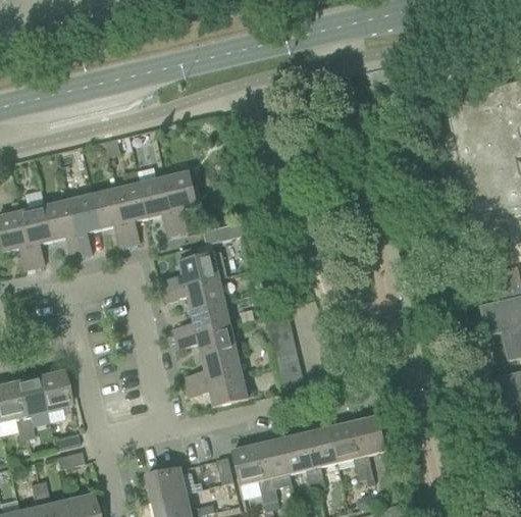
[(520,79),(496,85),(493,76),(481,80),(482,83),(476,85),(475,81),(463,84),(466,92),(445,97),(454,136),(445,138),(448,150),(452,149),(453,155),(449,156),(452,168),(461,166),(472,215),(493,210),(496,219),(508,216),(506,207),(512,206),(514,215),(520,212),(520,173),(518,168),(520,164),(520,160),(516,157),(515,156),(520,154),(520,140),(519,135),(520,135),(520,79)]
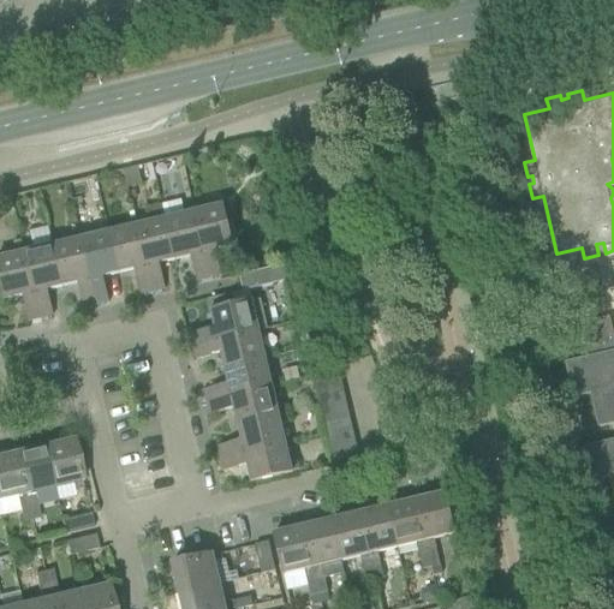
[(137,163),(124,167),(127,184),(142,180),(137,163)]
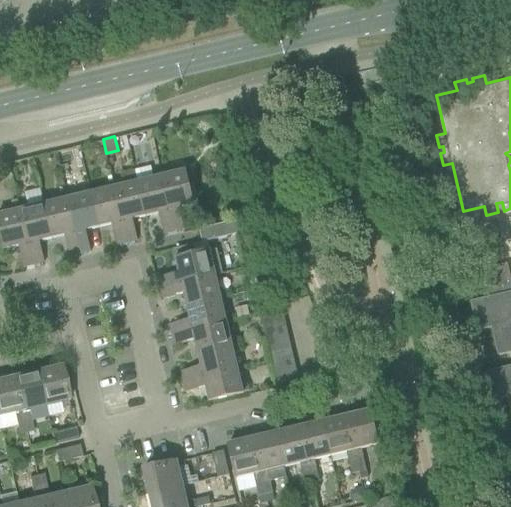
[(9,162),(3,163),(5,174),(11,173),(9,162)]
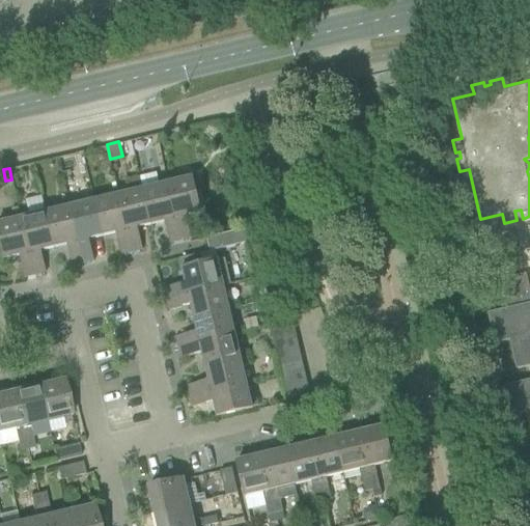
[(173,172),(166,174),(180,237),(191,234),(187,214),(201,210),(193,173),(174,178),(173,172)]
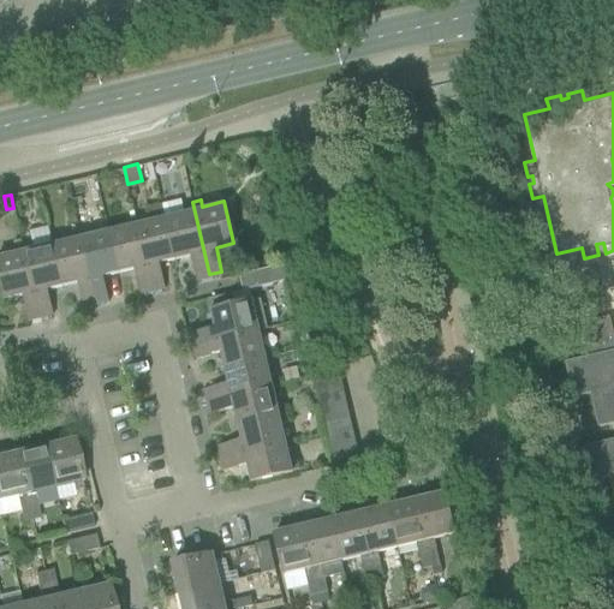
[(185,210),(166,215),(176,257),(191,254),(197,278),(209,274),(192,202),(184,203),(185,210)]
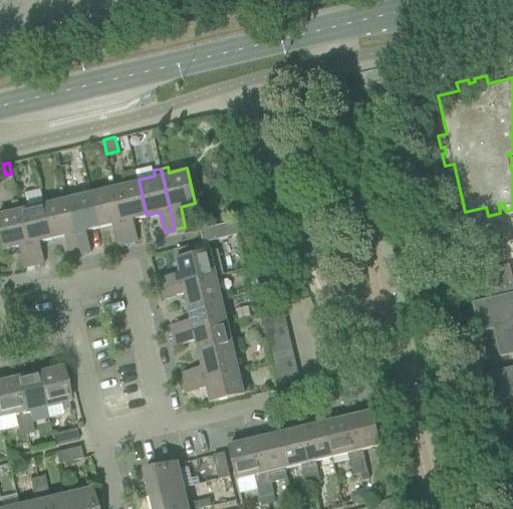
[(121,178),(114,180),(129,241),(139,238),(134,218),(147,215),(139,180),(122,184),(121,178)]
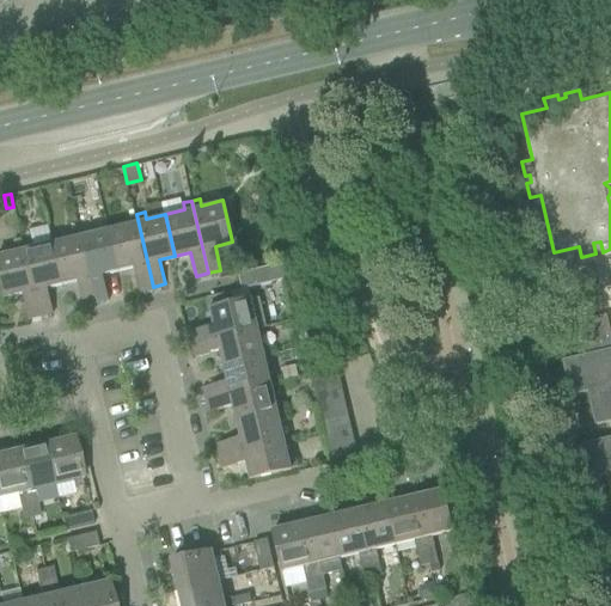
[(129,222),(109,227),(120,268),(135,264),(140,289),(153,287),(136,214),(128,215),(129,222)]
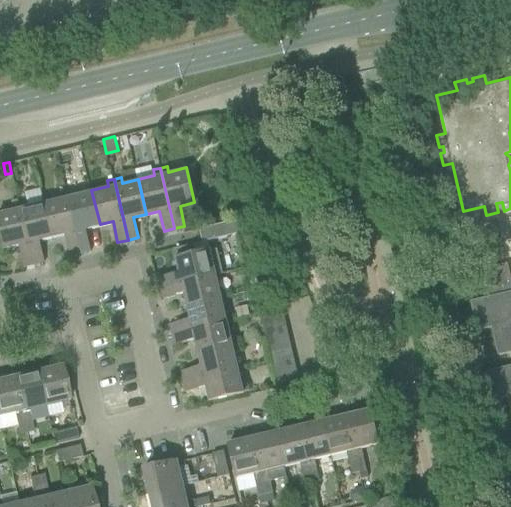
[(74,188),(67,190),(81,250),(91,248),(87,228),(100,224),(91,190),(75,194),(74,188)]
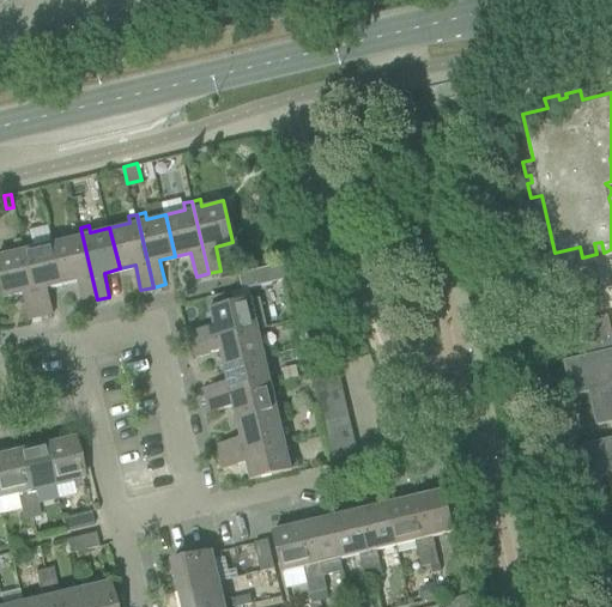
[(73,236),(54,241),(64,283),(79,278),(85,303),(97,299),(80,228),(71,229),(73,236)]
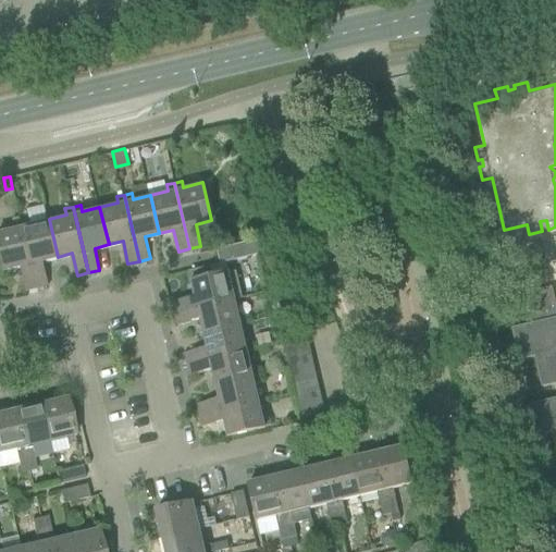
[(29,216),(22,218),(37,284),(49,282),(45,260),(58,257),(49,219),(31,223),(29,216)]
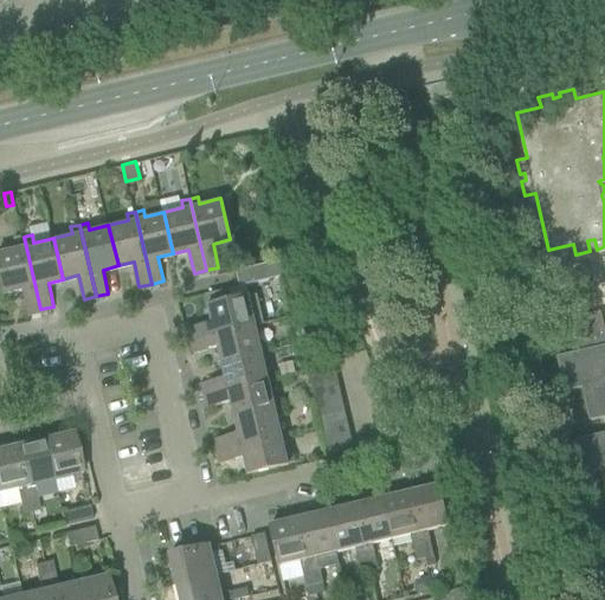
[(40,309),(24,237),(14,239),(17,246),(0,250),(0,265),(6,292),(23,288),(29,313),(40,309)]
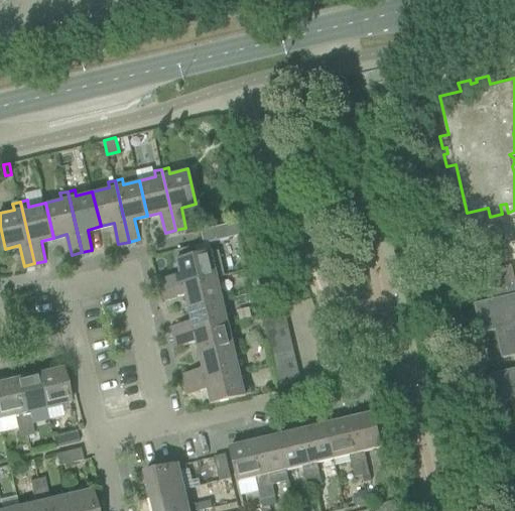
[(456,215),(443,218),(446,231),(460,228),(456,215)]
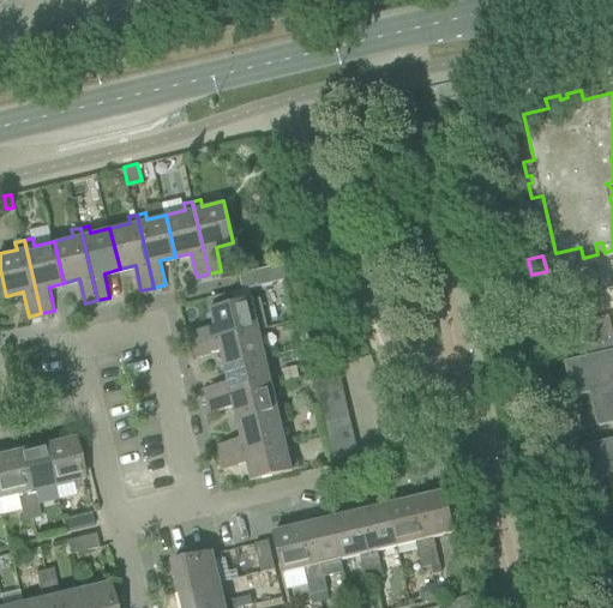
[(256,268),(239,271),(242,287),(259,283),(256,268)]
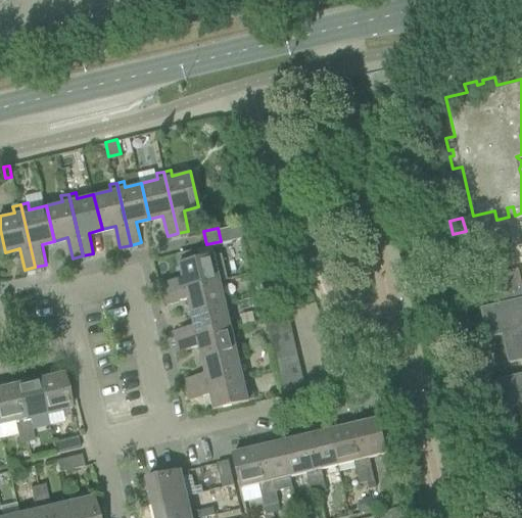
[(163,281),(161,281),(163,291),(165,291),(221,278),(222,278),(228,277),(222,252),(219,252),(201,256),(198,247),(178,251),(180,262),(184,276),(163,281)]
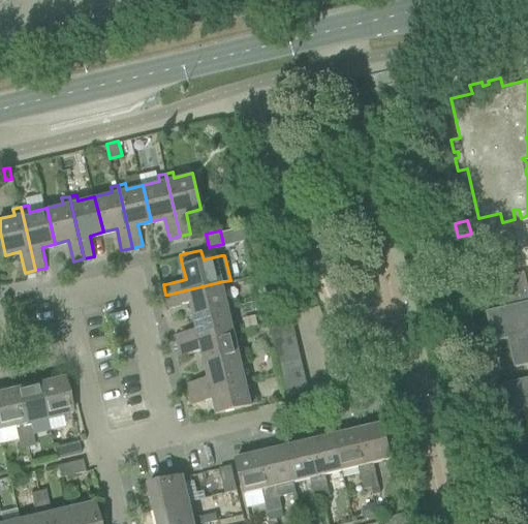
[(527,288),(523,269),(493,276),(499,306),(486,309),(493,339),(507,336),(514,365),(527,362),(527,374),(503,381),(510,411),(525,408),(527,420),(527,467),(524,468),(527,486),(527,288)]
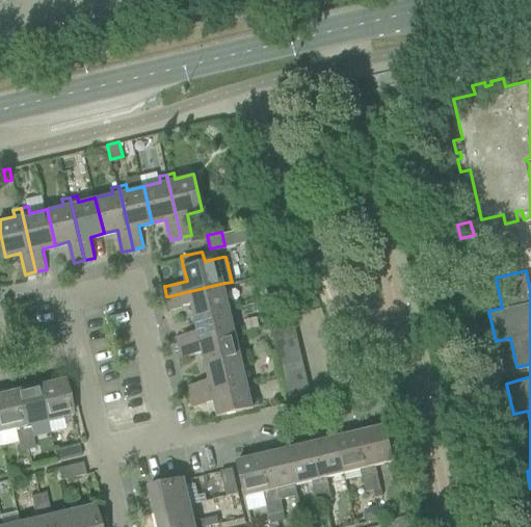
[(168,296),(166,296),(169,308),(171,307),(191,301),(194,315),(230,307),(236,306),(234,298),(230,299),(228,300),(224,283),(168,296)]
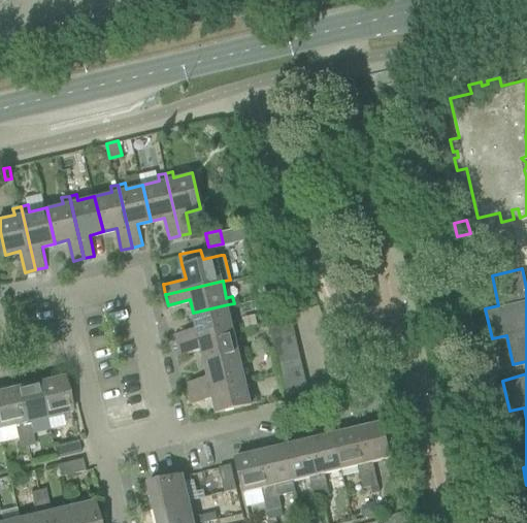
[(176,331),(174,331),(176,342),(234,329),(228,304),(193,313),(196,326),(176,331)]
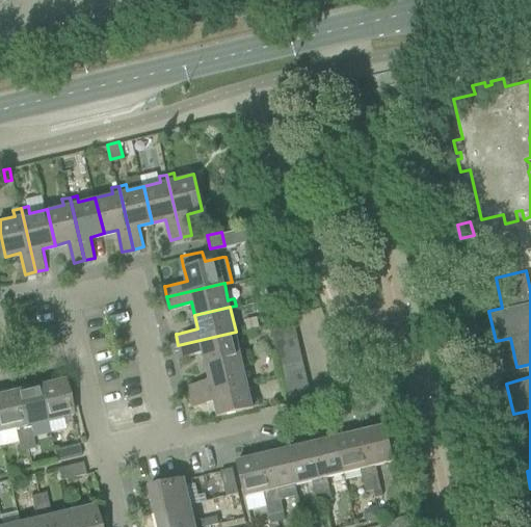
[(270,326),(273,338),(296,333),(294,321),(270,326)]
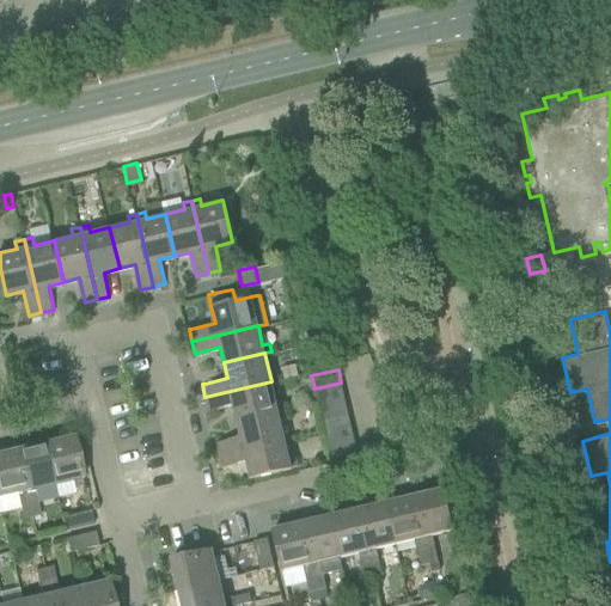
[(272,381),(205,397),(208,409),(211,409),(233,403),(237,418),(285,408),(282,398),(277,399),(275,401),(272,381)]
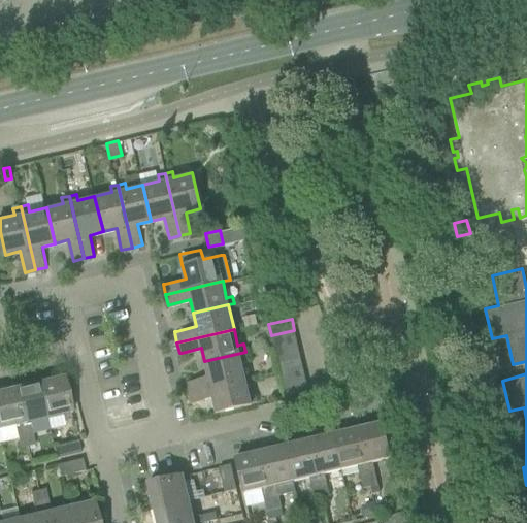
[(271,335),(274,348),(297,342),(294,330),(271,335)]
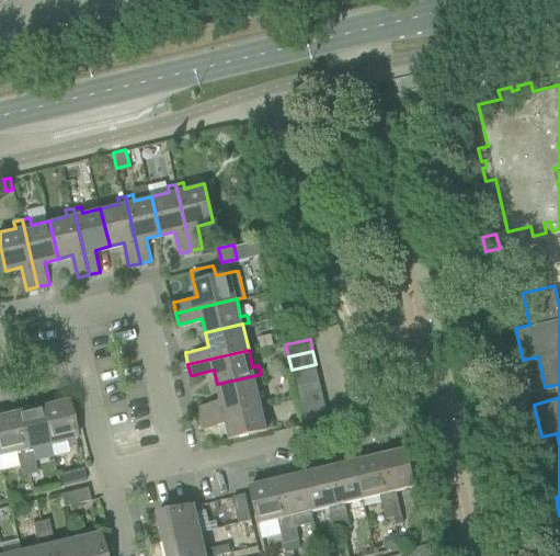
[(292,370),(295,382),(319,376),(316,364),(292,370)]
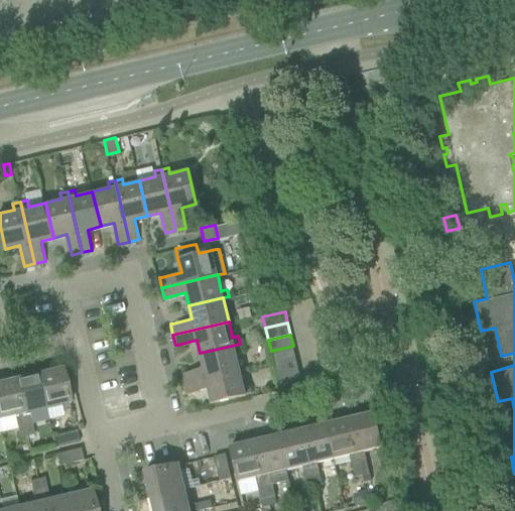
[(183,370),(181,371),(183,381),(185,381),(240,368),(236,352),(237,351),(242,350),(240,344),(200,353),(203,366),(183,370)]
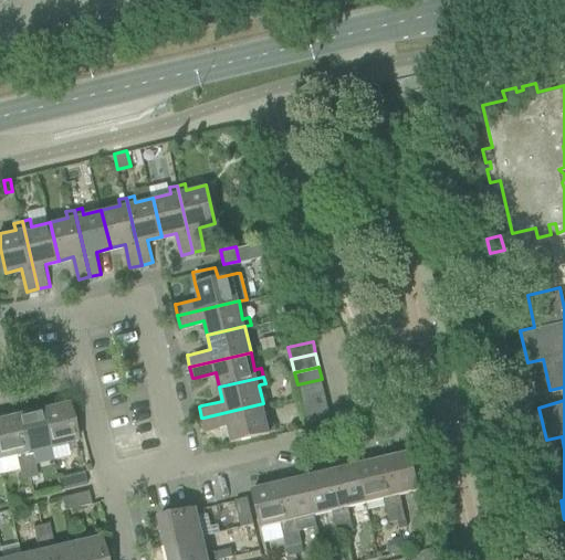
[(297,384),(300,398),(324,391),(322,379),(297,384)]
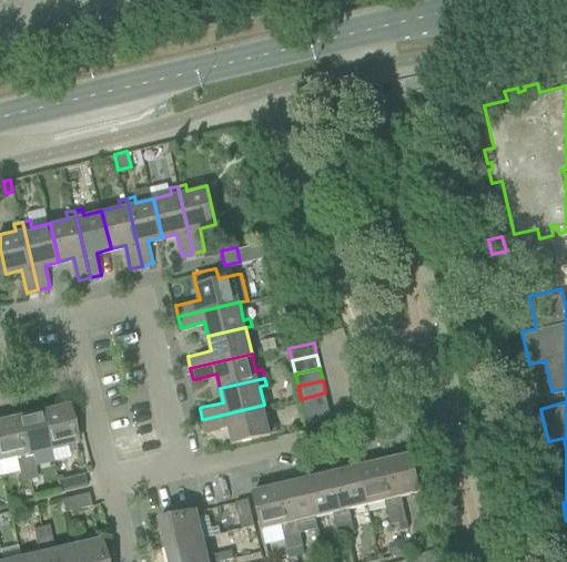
[(301,399),(304,411),(328,406),(325,392),(301,399)]
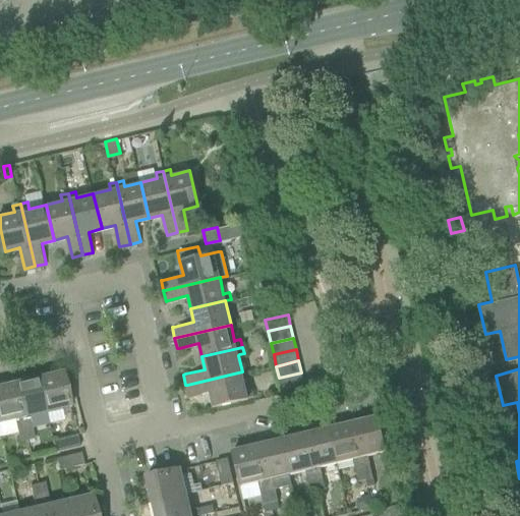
[(61,368),(37,374),(46,409),(62,406),(63,411),(70,410),(69,404),(70,404),(61,368)]
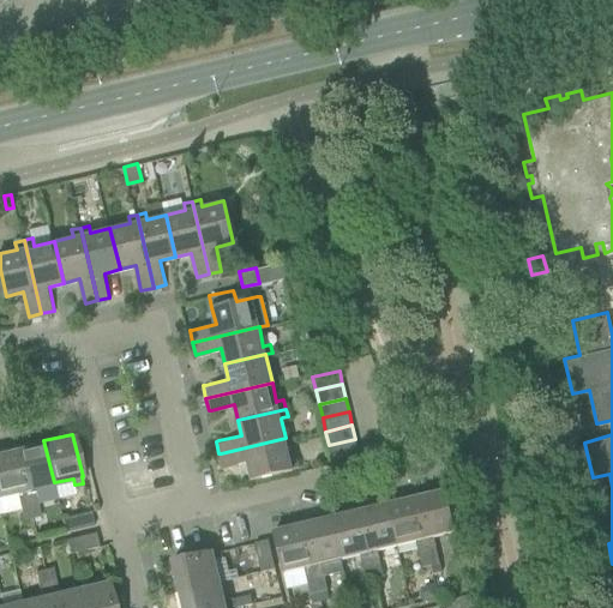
[(221,453),(218,453),(222,465),(224,465),(247,459),(252,476),(293,467),(293,465),(299,464),(296,456),(292,457),(289,457),(286,438),(221,453)]
